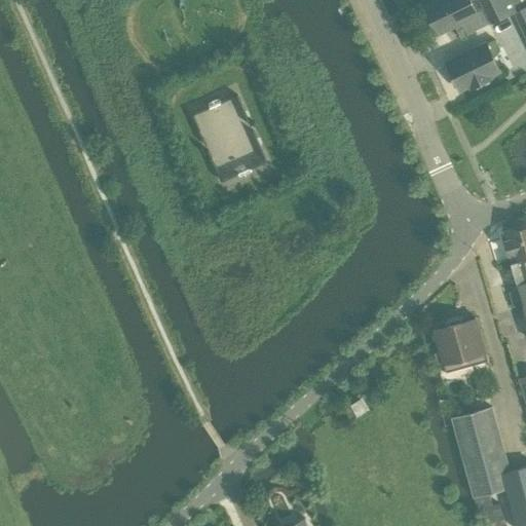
[(478,29),(514,11),(525,5),(525,0),(431,0),(422,4),(426,12),(422,14),(429,29),(434,27),(438,35),(473,19),(478,29)]
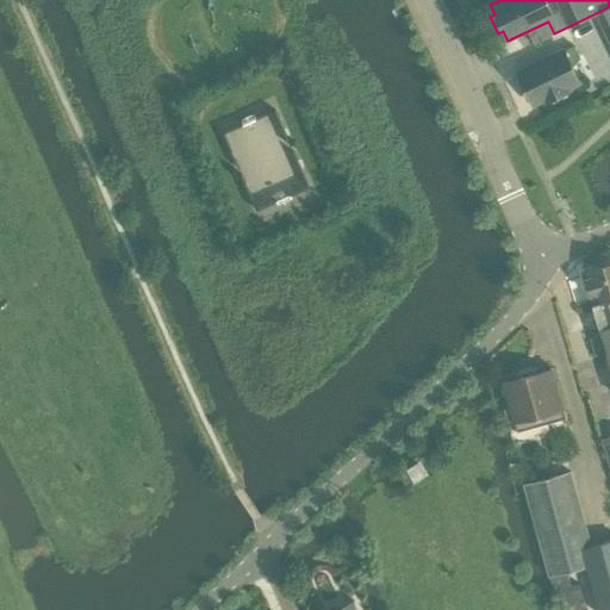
[(609,6),(596,13),(609,43),(609,6)]
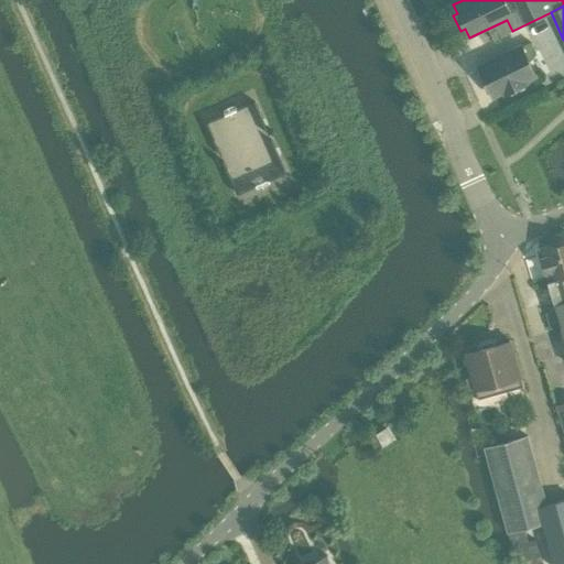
[(538,53),(532,42),(523,46),(480,66),(495,95),(506,89),(507,93),(527,83),(525,80),(537,75),(529,58),(537,53),(537,54),(538,53)]
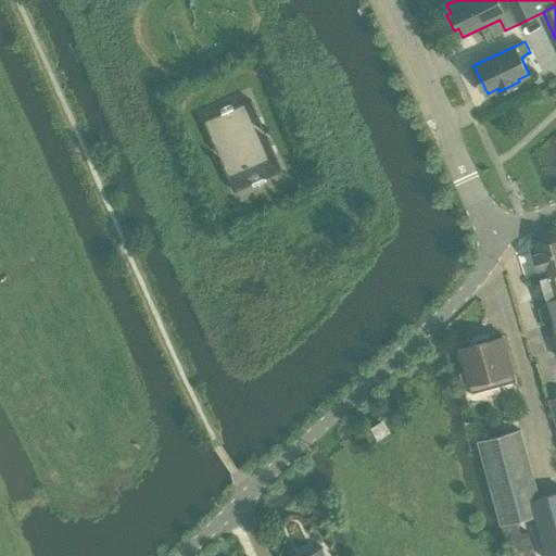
[(555,240),(532,248),(541,277),(555,273),(555,240)]
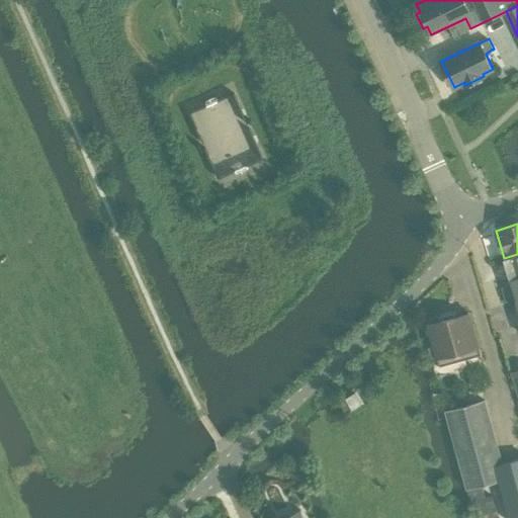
[(517,254),(504,258),(511,279),(517,276),(517,254)]
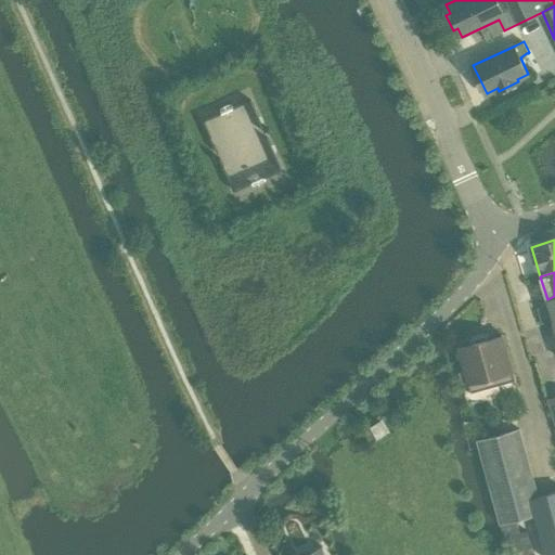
[(503,335),(500,332),(492,334),(490,338),(474,344),(470,339),(463,341),(461,347),(460,347),(466,371),(464,371),(466,383),(469,382),(473,392),(517,381),(504,335),(503,335)]
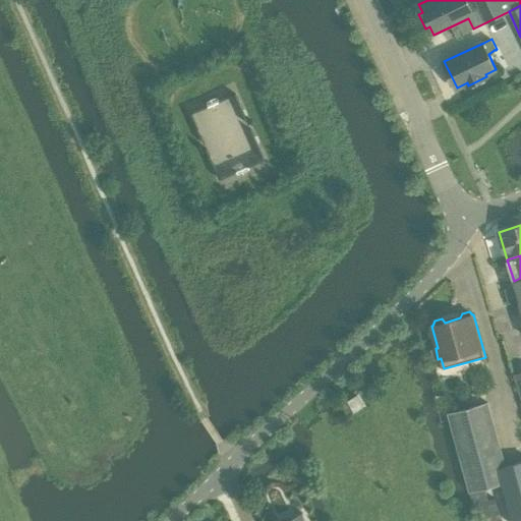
[(347,400),(354,410),(362,404),(356,394),(347,400)]
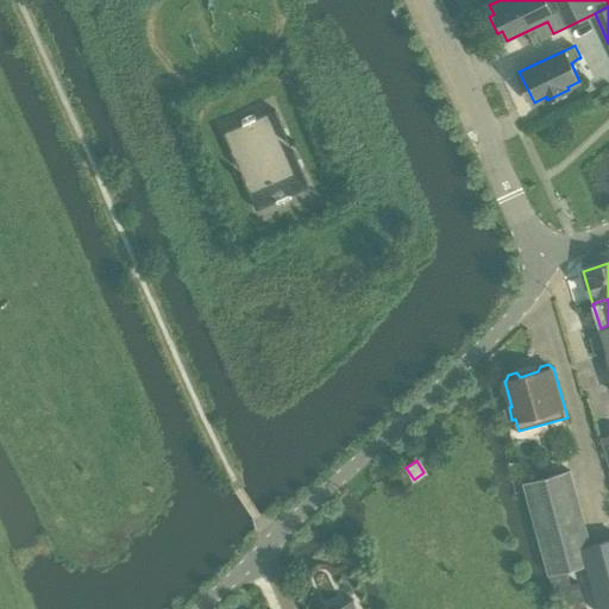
[(571,471),(523,483),(548,576),(566,571),(586,565),(600,608),(608,608),(608,539),(591,545),(571,471)]
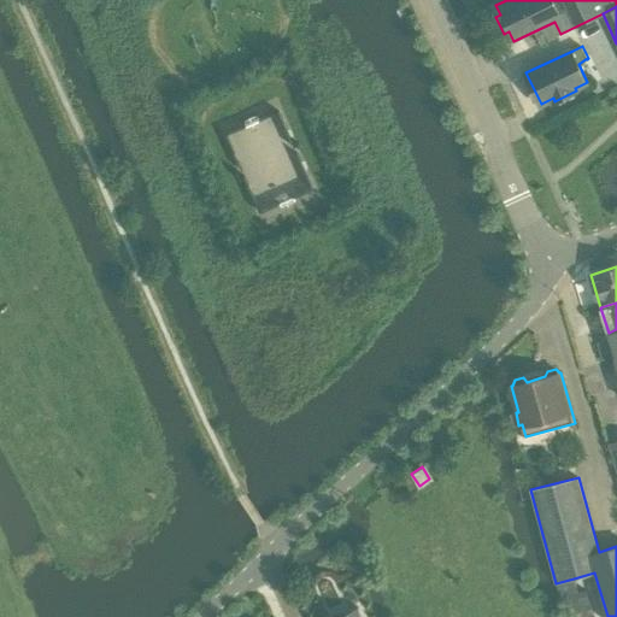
[(574,579),(556,583),(562,600),(565,599),(569,610),(571,616),(589,616),(586,604),(581,591),(579,591),(574,579)]
